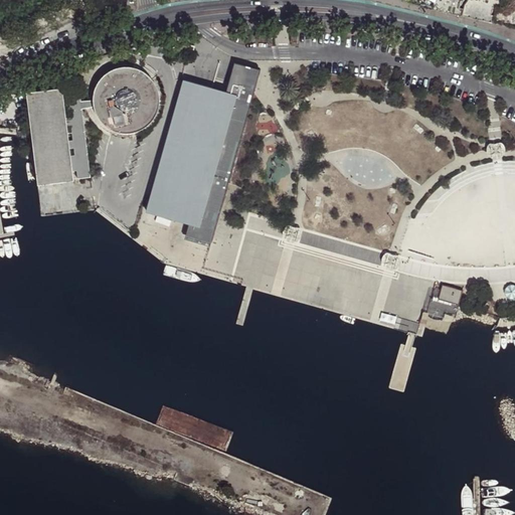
[(433,9),(441,12),(443,0),(434,0),(435,0),(433,9)]
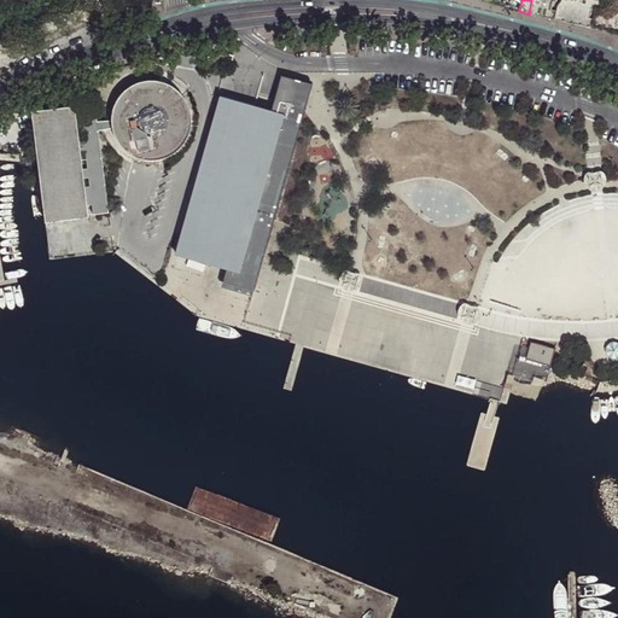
[(531,0),(529,15),(549,18),(551,9),(552,0),(531,0)]
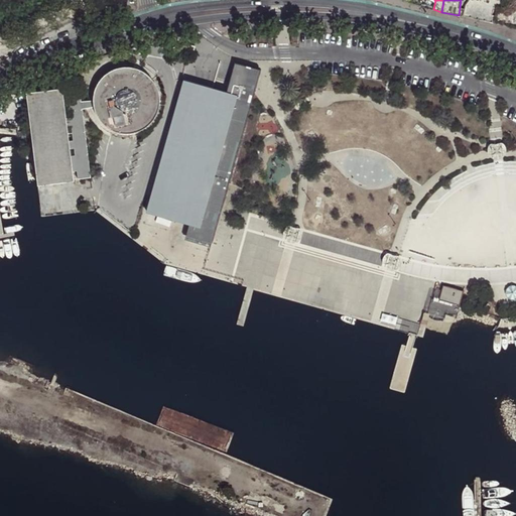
[(464,17),(494,23),(498,5),(475,0),(469,0),(466,5),(466,8),(464,17)]
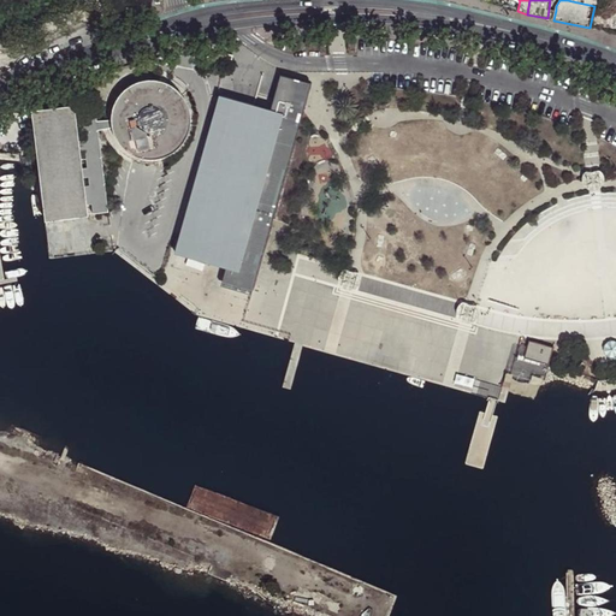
[(611,34),(615,34),(615,12),(594,6),(590,28),(611,34)]
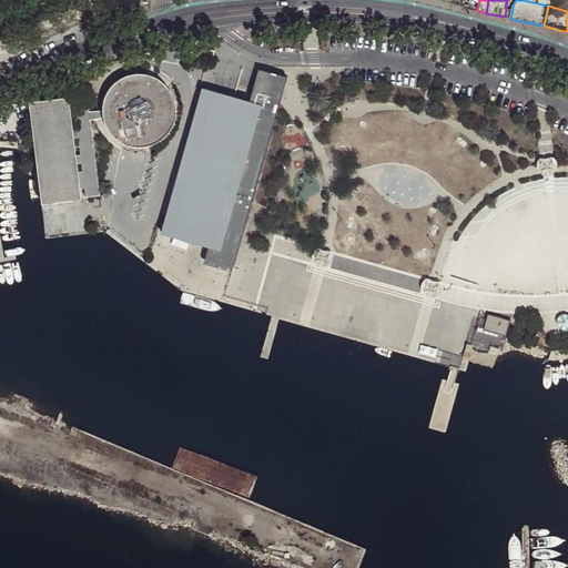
[(184,64),(206,60),(206,59),(209,49),(198,50),(183,52),(184,64)]
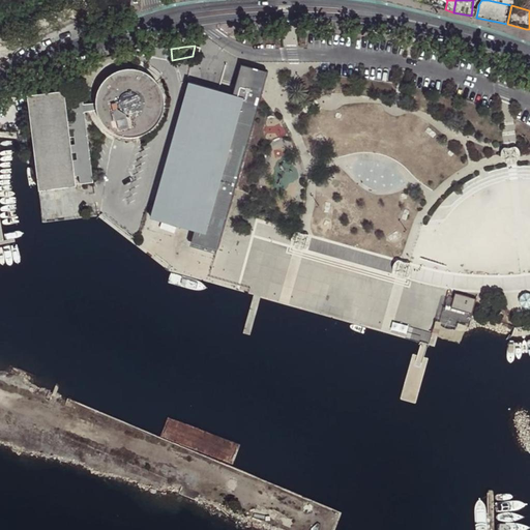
[(235,188),(268,70),(242,63),(234,93),(189,81),(151,217),(196,230),(192,242),(217,249),(224,229),(235,188)]
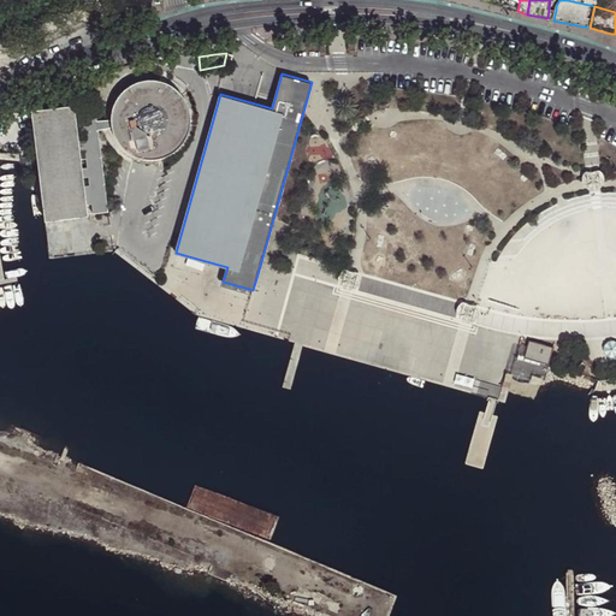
[(178,89),(171,84),(164,81),(158,80),(153,78),(144,80),(136,82),(129,86),(125,89),(120,93),(116,100),(114,105),(112,110),(112,116),(112,120),(112,126),(113,131),(116,137),(119,142),(123,146),(129,150),(134,154),(141,157),(149,158),(158,158),(166,155),(171,153),(177,148),(183,142),(188,135),(190,126),(190,119),(190,113),(189,107),(188,102),(185,98),(182,93),(178,89)]
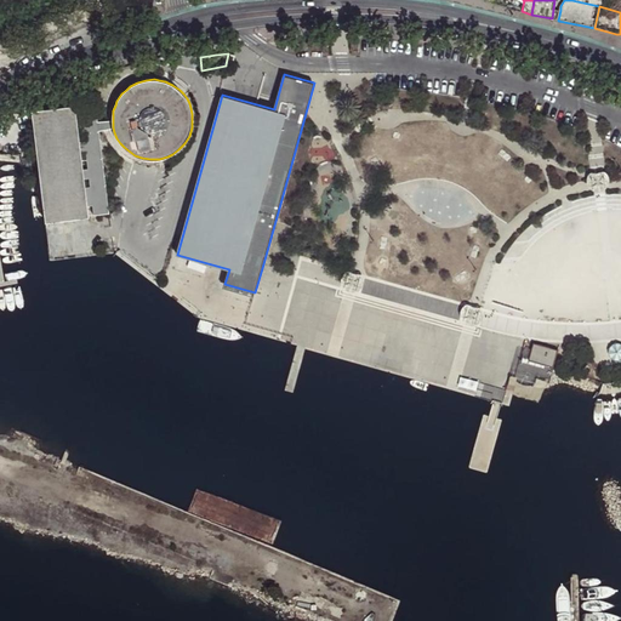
[(109,214),(100,131),(113,130),(112,121),(98,123),(96,103),(81,106),(83,115),(85,132),(86,143),(86,151),(89,170),(90,178),(91,188),(93,206),(95,216),(109,214)]
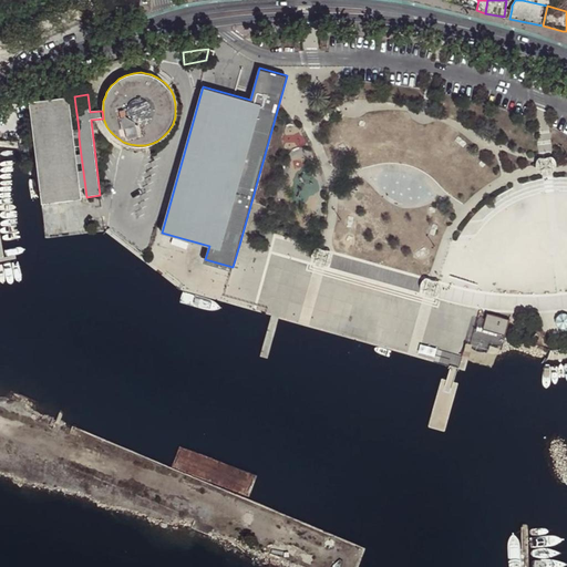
[(71,122),(69,106),(68,98),(29,102),(42,203),(81,197),(80,188),(78,173),(76,164),(75,156),(73,138),(72,131),(71,122)]
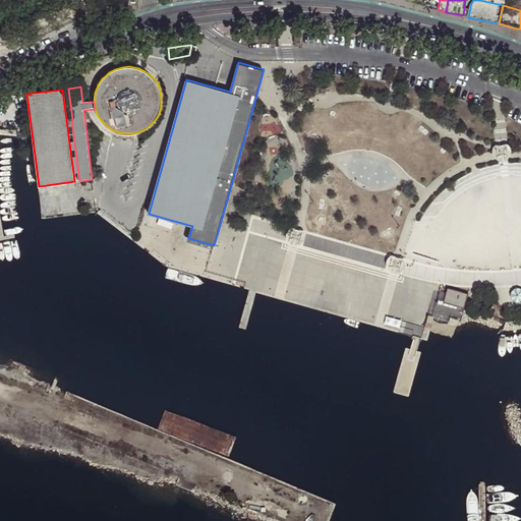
[(464,308),(468,294),(448,288),(444,303),(464,308)]
